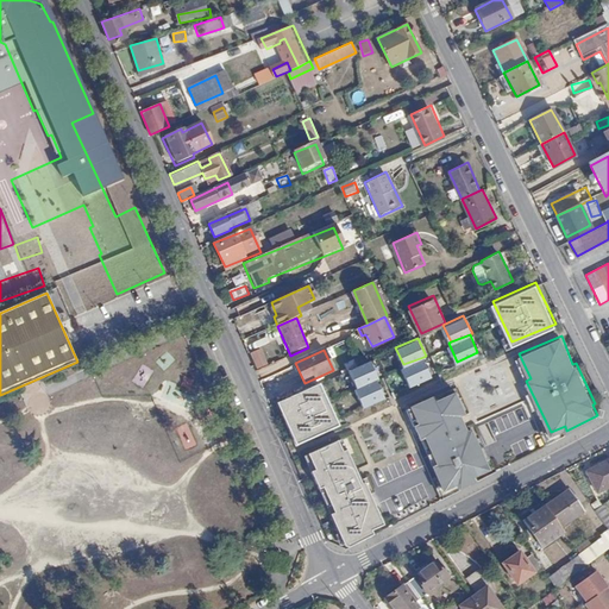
[(268,366),(261,351),(251,355),(258,371),(268,366)]
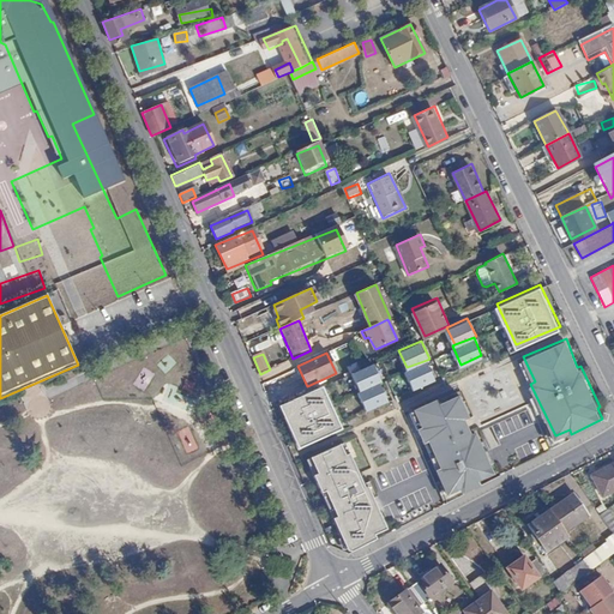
[(435,377),(427,360),(407,367),(404,368),(414,386),(435,377)]
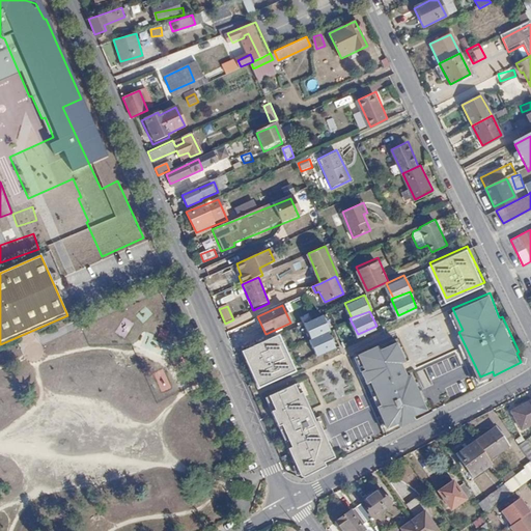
[(312,336),(329,330),(331,328),(324,313),(305,322),(312,336)]
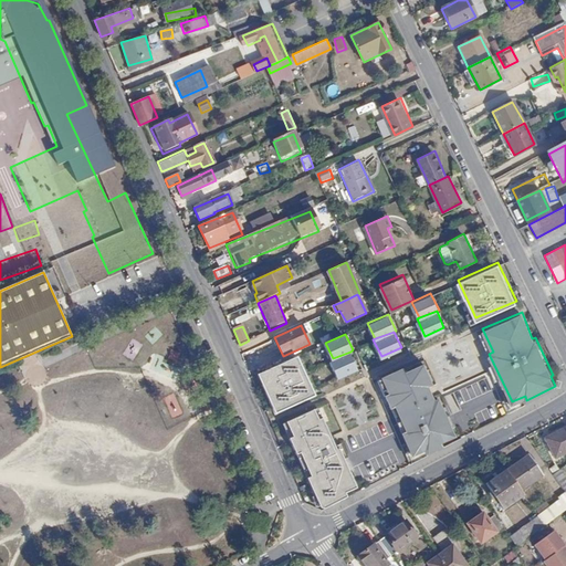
[(333,358),(329,359),(338,376),(358,367),(350,352),(333,358)]
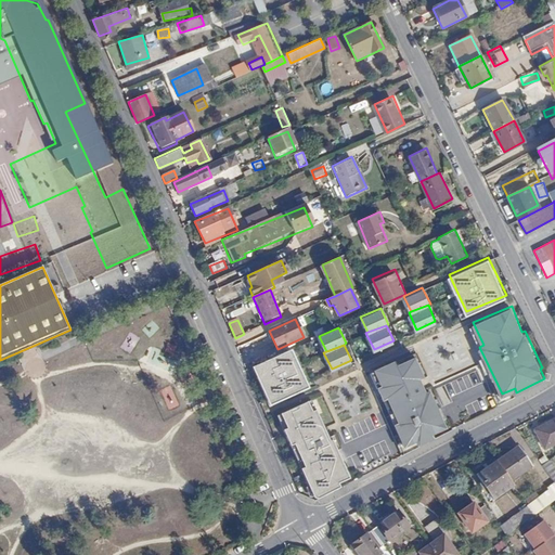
[(255,363),(272,400),(310,384),(293,347),(255,363)]
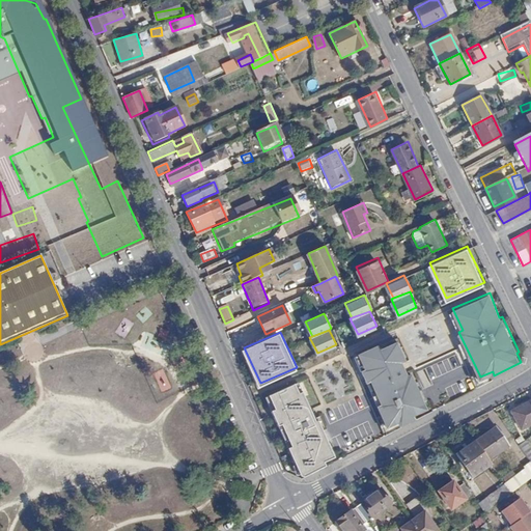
[(381,344),(379,342),(359,351),(365,366),(362,368),(367,379),(371,378),(382,401),(376,403),(389,426),(400,420),(401,423),(417,417),(414,413),(428,406),(412,368),(408,370),(403,358),(407,357),(397,337),(381,344)]
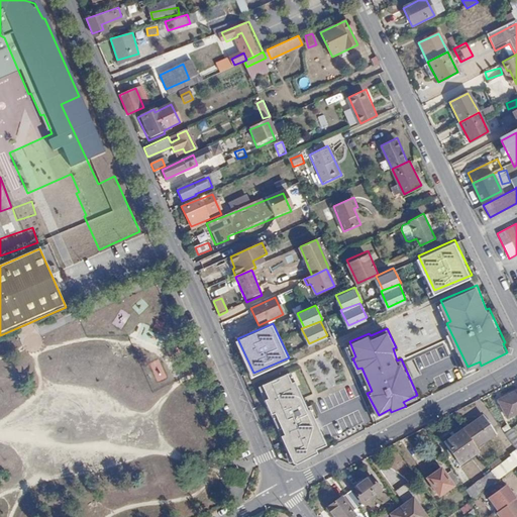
[(291,379),(287,370),(263,382),(269,395),(265,397),(272,412),(275,409),(285,431),(282,434),(295,461),(318,450),(316,446),(326,442),(326,440),(310,406),(307,407),(295,377),(291,379)]
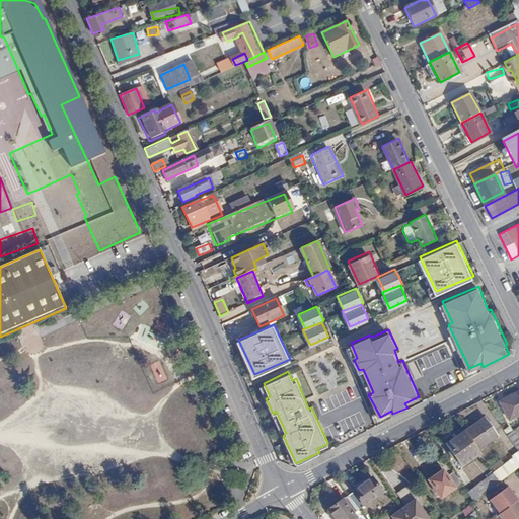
[(518,395),(502,404),(510,421),(518,417),(518,395)]
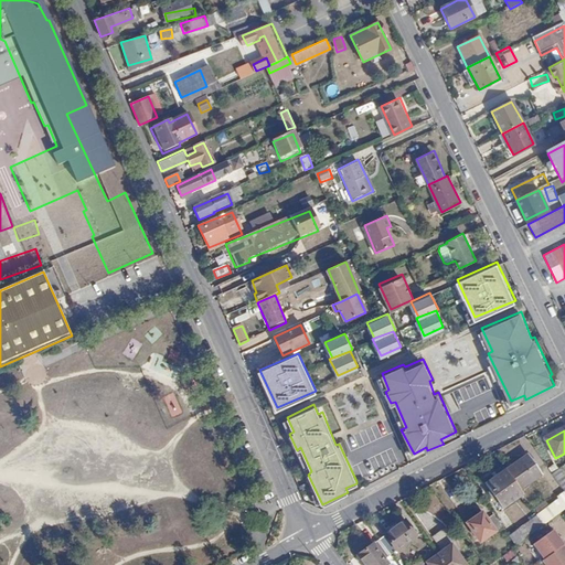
[(526,454),(505,469),(520,489),(541,473),(526,454)]
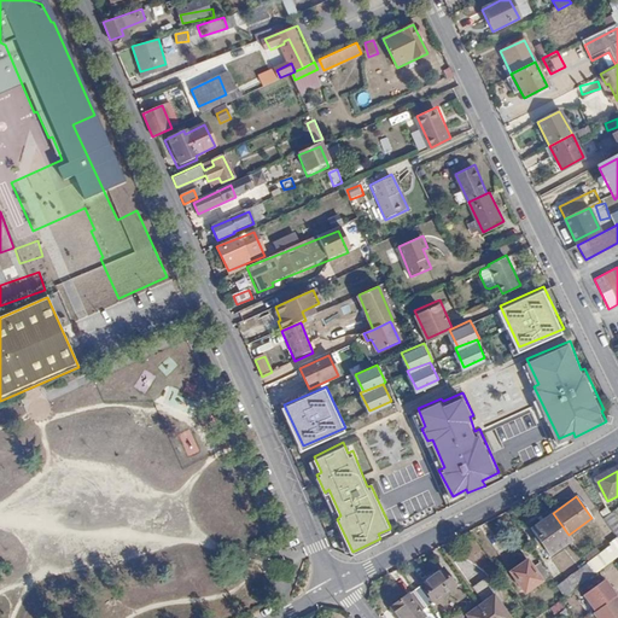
[(617,522),(611,512),(604,518),(617,537),(617,522)]
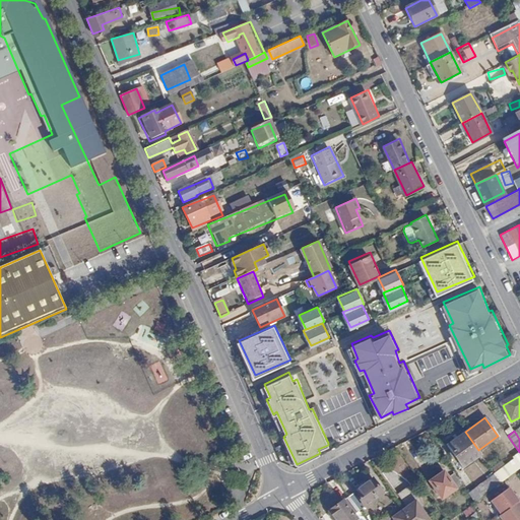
[(478,450),(465,432),(446,446),(462,468),(481,454),(478,450)]
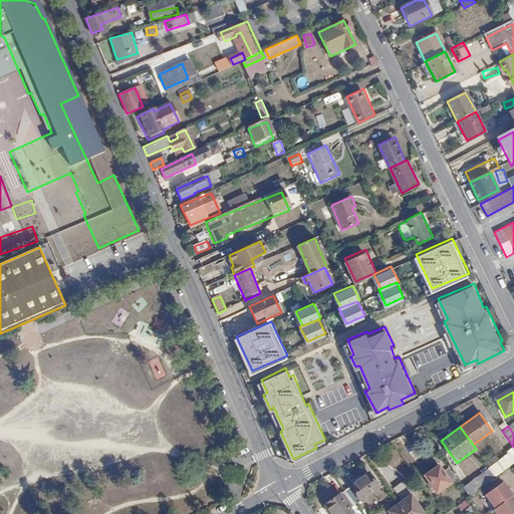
[(438,466),(424,475),(437,493),(451,484),(438,466)]
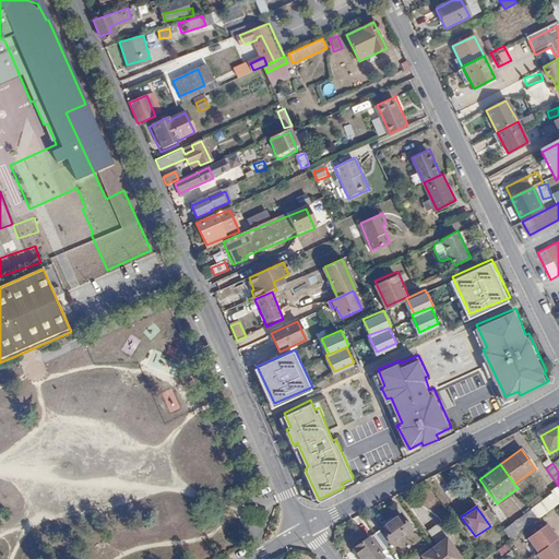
[(532,508),(503,530),(510,539),(539,518),(532,508)]
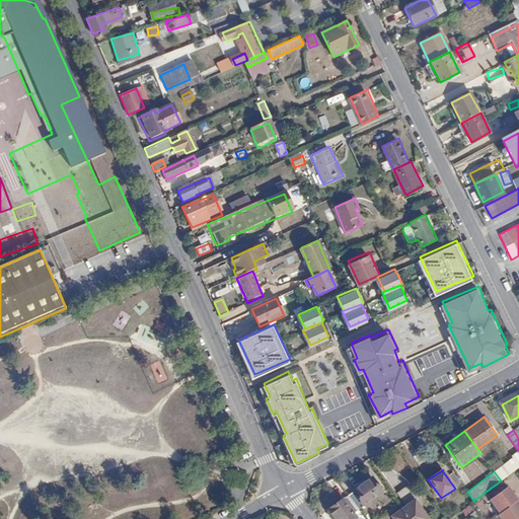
[(369,479),(346,496),(356,510),(379,495),(369,479)]
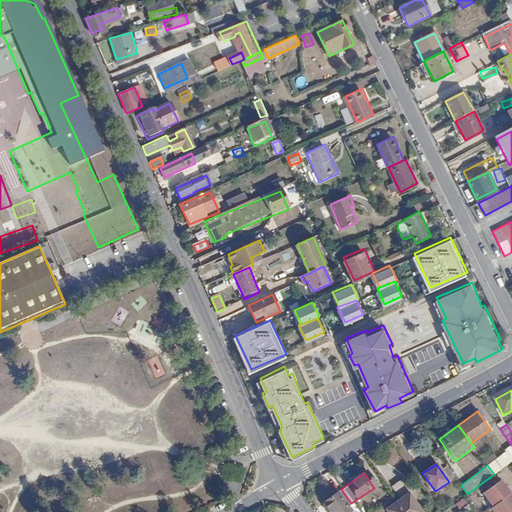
[(413,491),(404,478),(390,487),(399,500),(386,510),(387,511),(420,511),(408,495),(413,491)]
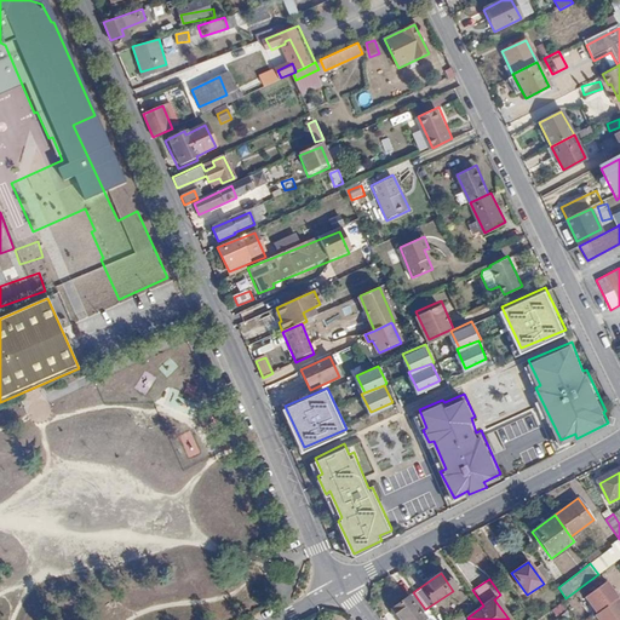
[(607,581),(584,597),(595,614),(619,598),(607,581)]
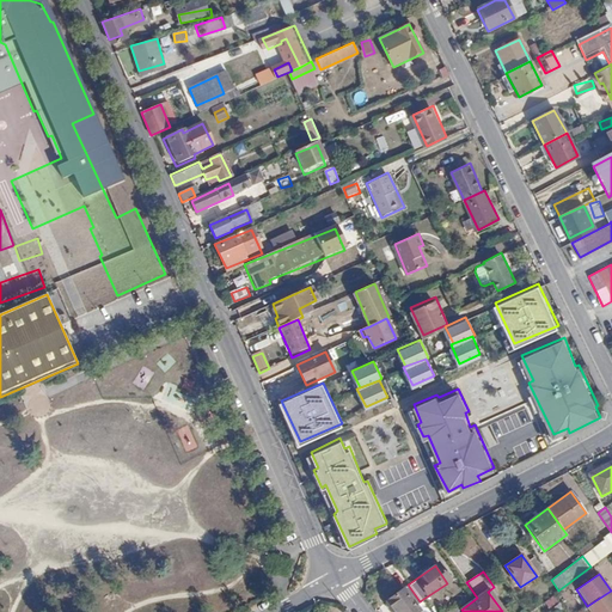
[(408,585),(383,603),(389,611),(416,611),(412,606),(420,601),(408,585)]
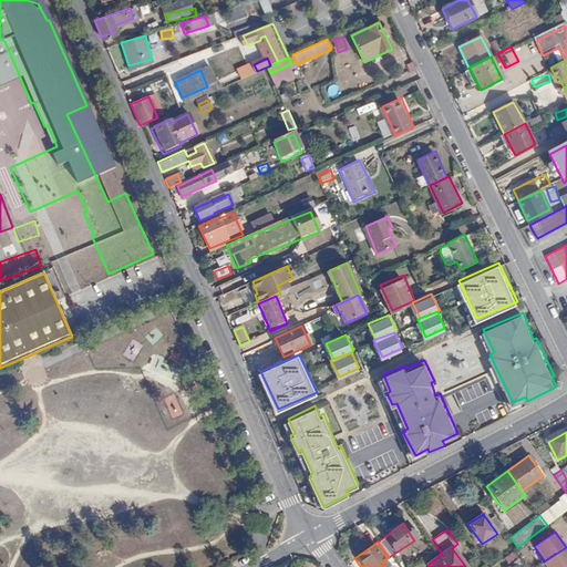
[(566,566),(566,549),(566,547),(544,562),(547,566),(566,566)]
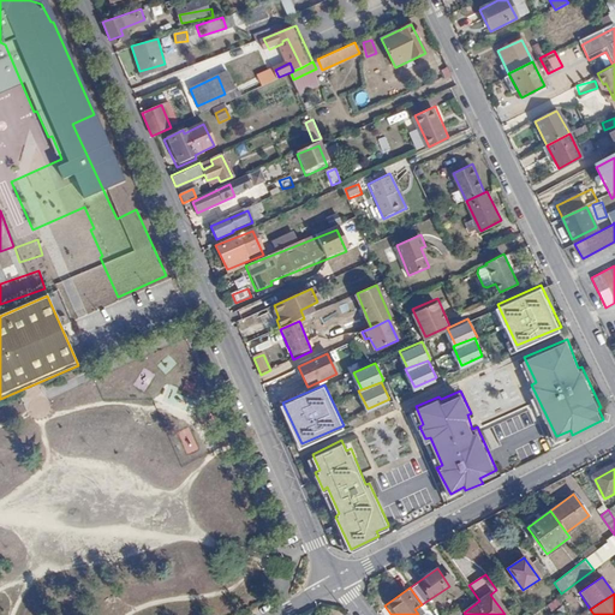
[(554,613),(562,605),(557,598),(548,605),(554,613)]
